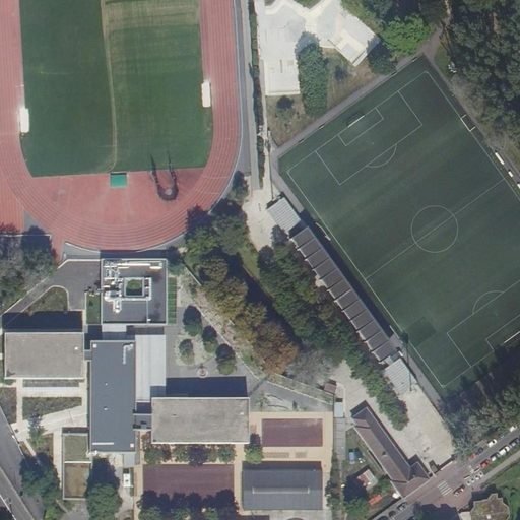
[(296,226),(301,222),(287,204),(271,216),(284,235),(290,231),(295,237),(301,233),(296,226)]
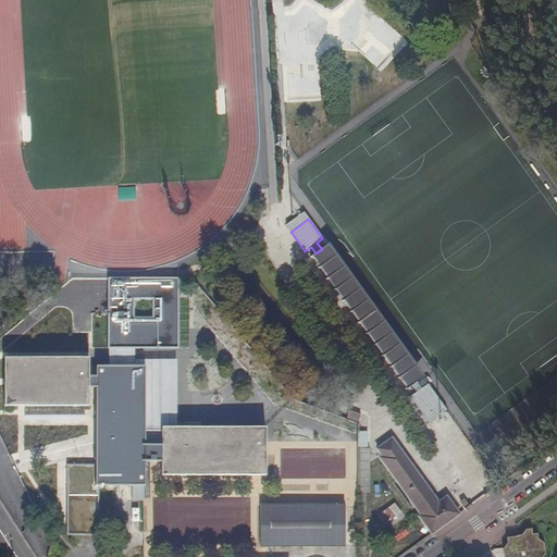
[(423,378),(327,245),(322,249),(316,254),(311,257),(407,388),(411,385),(418,381),(423,378)]
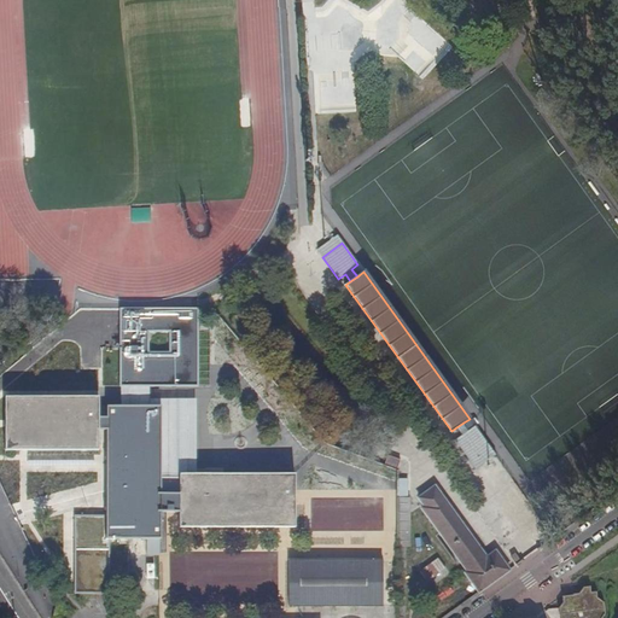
[(197,309),(120,309),(120,386),(198,385),(197,309)]
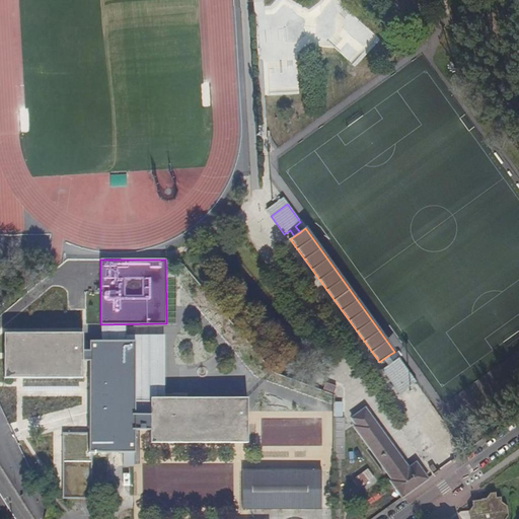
[(4,378),(83,377),(82,332),(3,332),(4,378)]
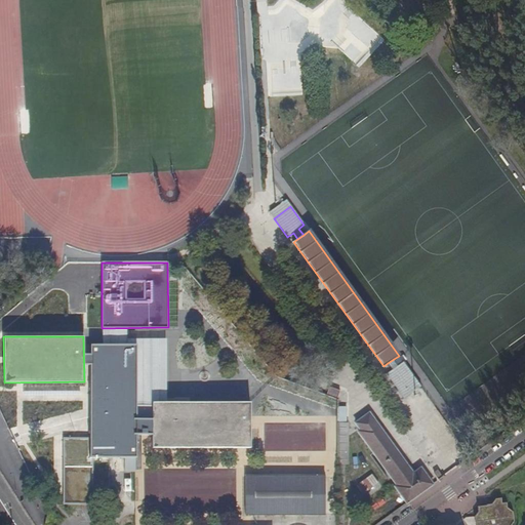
[(135,347),(90,348),(91,437),(63,438),(64,503),(91,503),(91,456),(136,456),(135,347)]
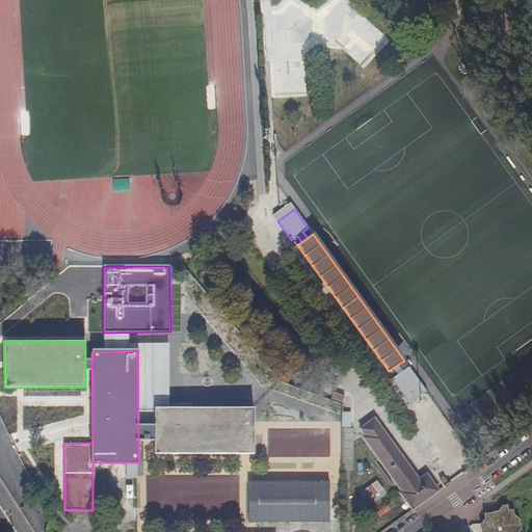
[(398,375),(392,379),(405,398),(423,386),(409,367),(403,371),(399,364),(393,368),(398,375)]
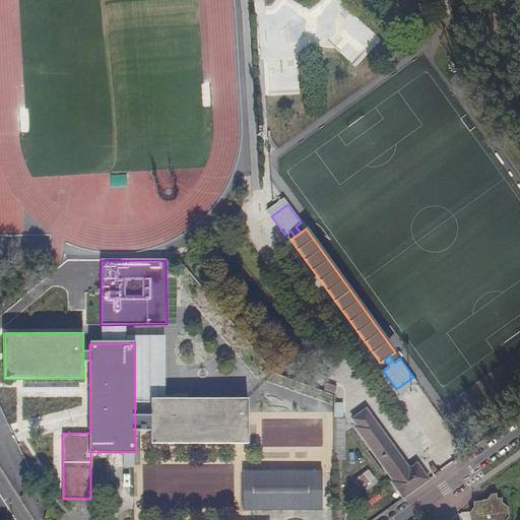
[(80,398),(59,397),(58,407),(80,408),(80,398)]
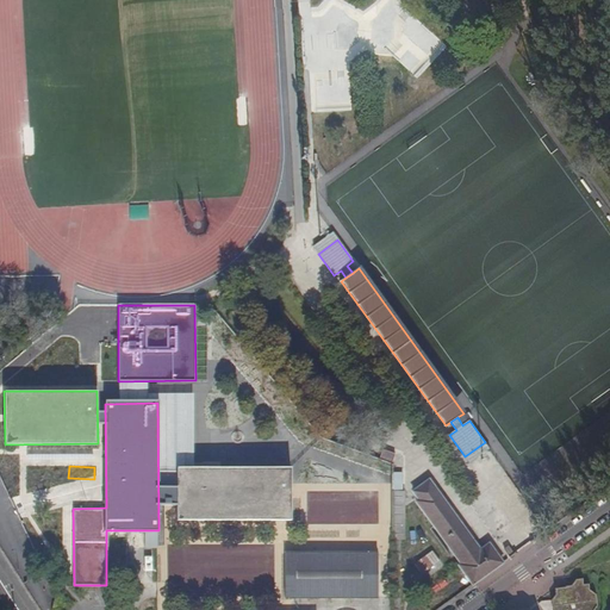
[(291,520),(291,474),(291,467),(178,468),(178,520),(291,520)]
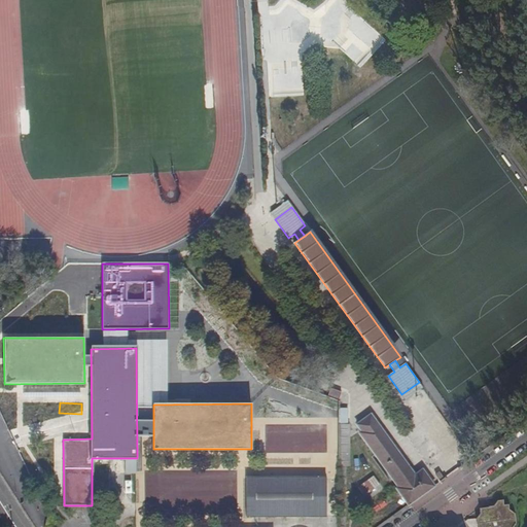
[(395,489),(409,506),(435,486),(422,468),(415,475),(371,416),(355,428),(359,433),(358,434),(397,487),(395,489)]
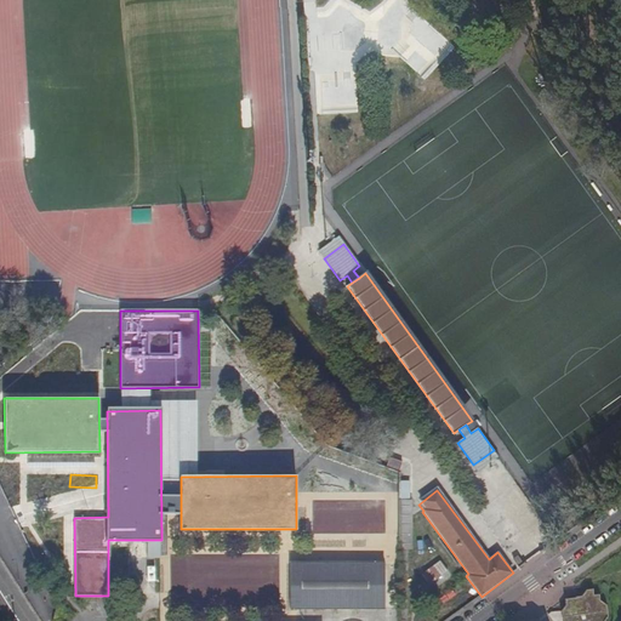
[(411,500),(399,500),(400,620),(406,620),(408,550),(412,550),(411,500)]
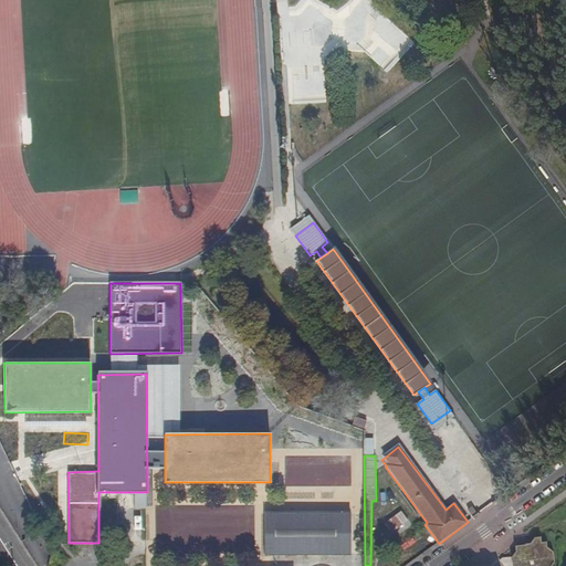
[(58,501),(55,510),(65,512),(67,503),(58,501)]
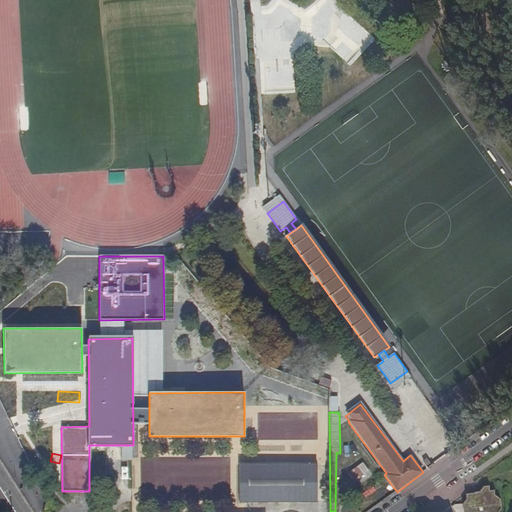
[(214,460),(153,460),(153,502),(222,502),(222,482),(214,482),(214,460)]
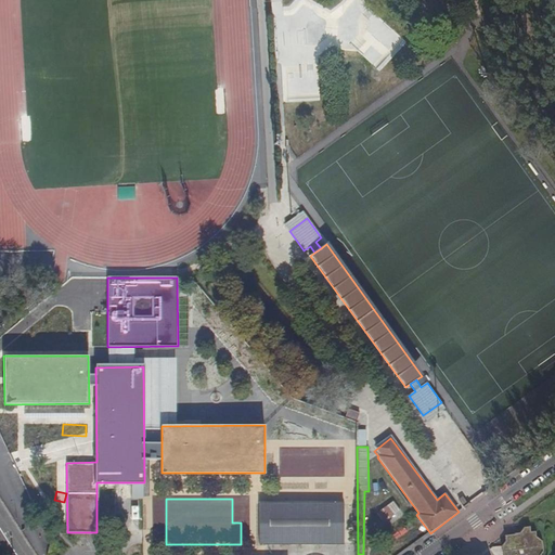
[(385,525),(401,512),(394,501),(376,514),(385,525)]
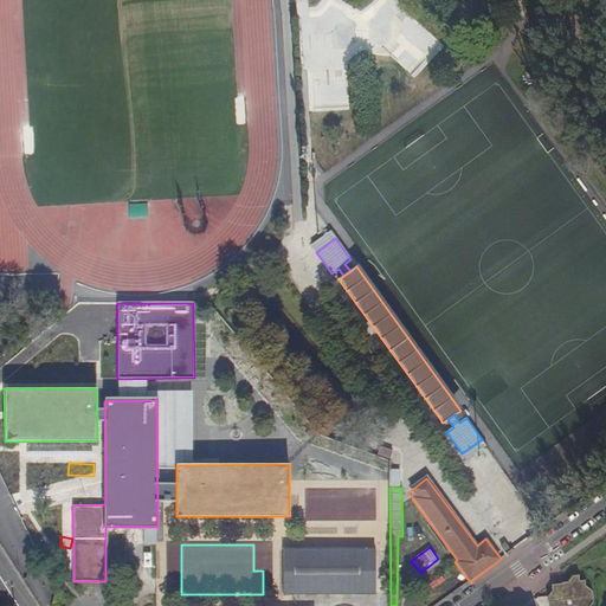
[(282,594),(375,593),(375,549),(282,550),(282,594)]
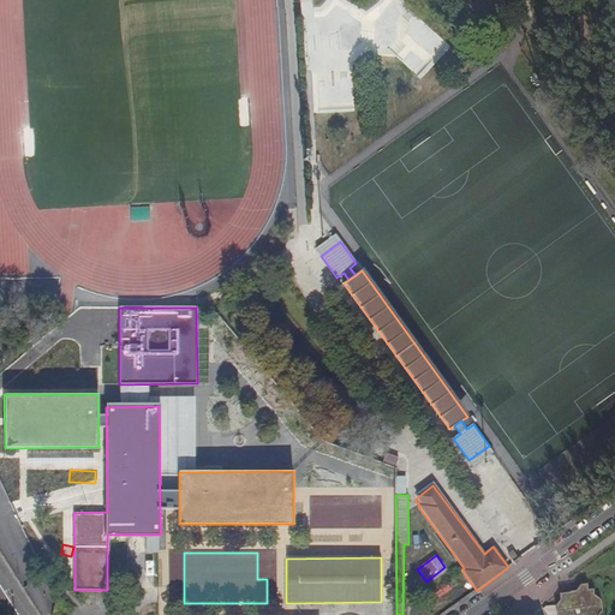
[(566,590),(566,592),(561,592),(562,598),(556,604),(559,614),(597,614),(602,609),(601,598),(595,592),(593,587),(589,587),(587,583),(581,583),(577,589),(566,590)]
